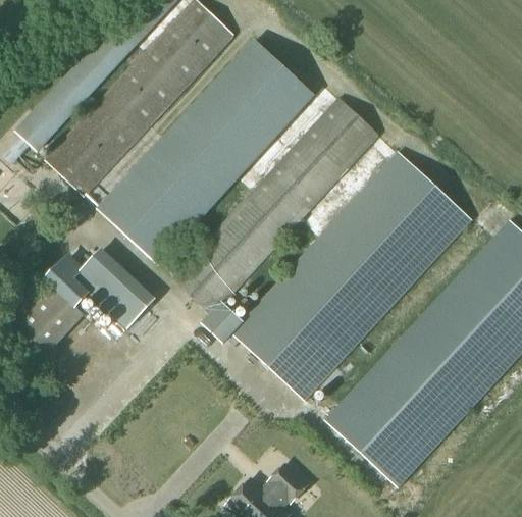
[(37,151),(177,0),(133,0),(13,128),(37,151)]
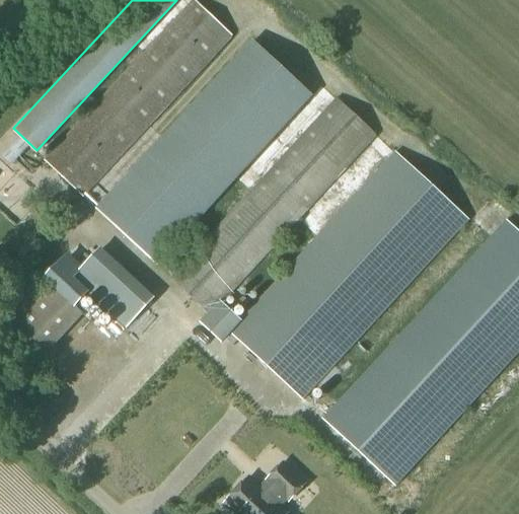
[(82,192),(231,31),(198,0),(192,0),(46,158),(82,192)]
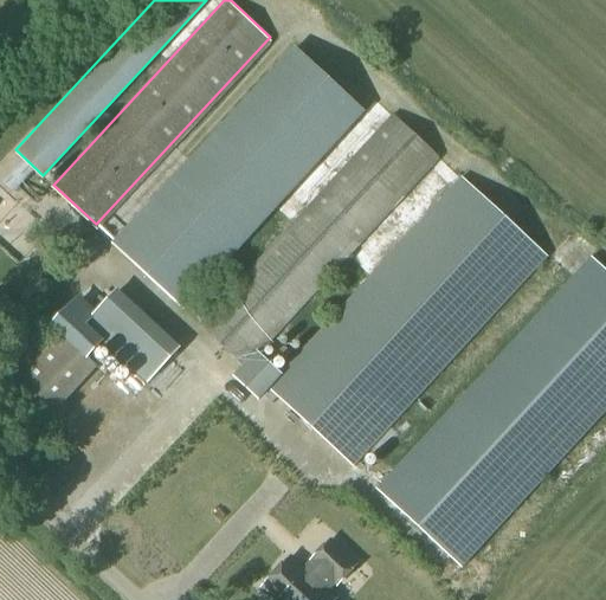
[(359,102),(294,42),(110,240),(184,308),(268,214),(279,225),(382,114),(380,103),(367,92),(359,102)]
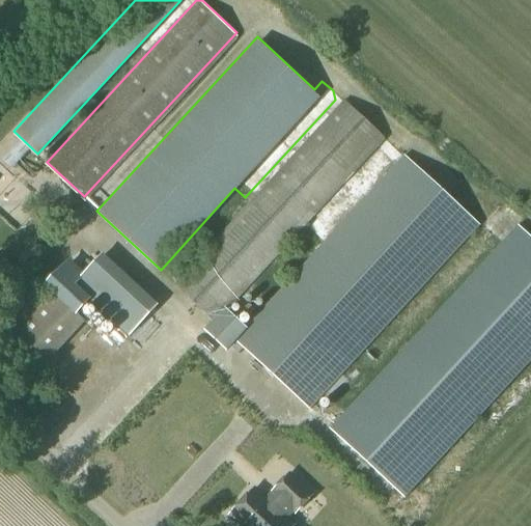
[(246,325),(227,307),(385,136),(344,99),(175,281),(214,317),(204,327),(226,347),(235,337),(310,406),(478,222),(402,151),(246,325)]
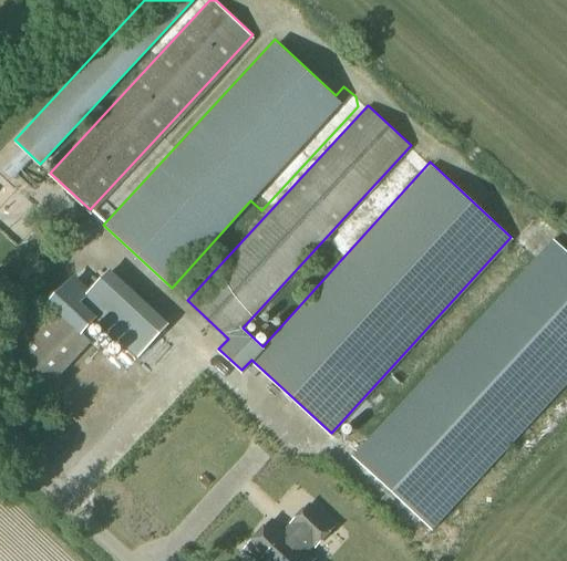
[(0,257),(0,259),(3,263),(20,279),(57,239),(34,219),(0,257)]
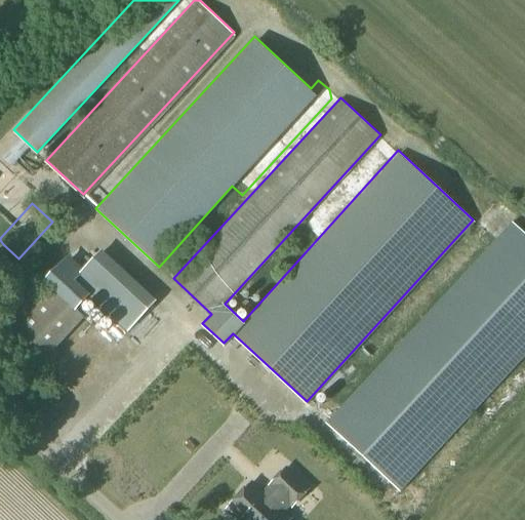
[(524,352),(524,233),(512,221),(327,421),(400,487),(524,352)]
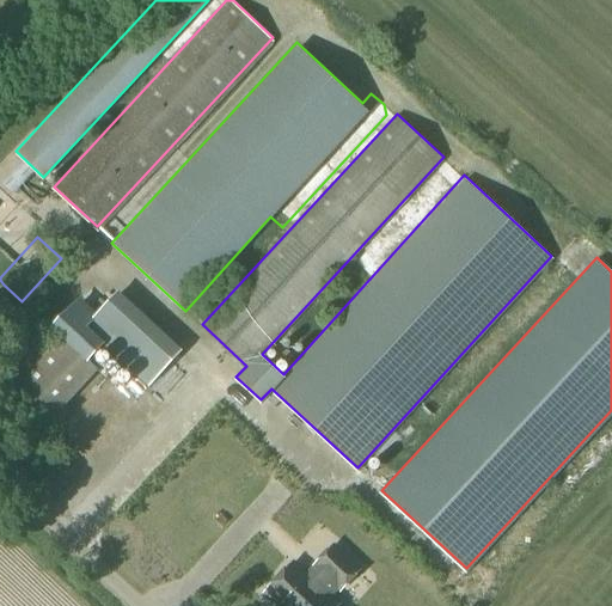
[(2,383),(44,422),(97,366),(86,356),(99,342),(145,384),(178,348),(115,288),(93,311),(75,295),(47,326),(50,330),(2,383)]
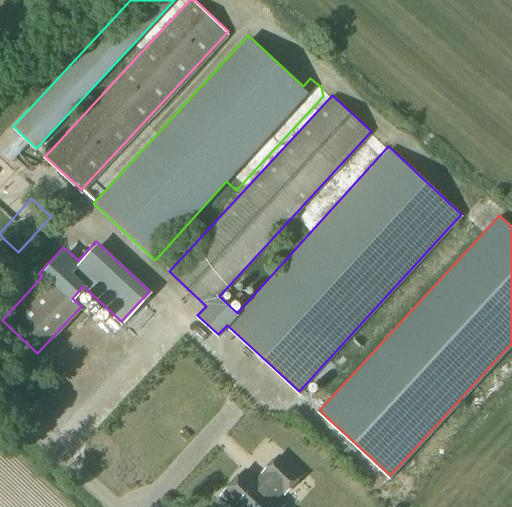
[(186,438),(191,432),(185,426),(180,432),(186,438)]
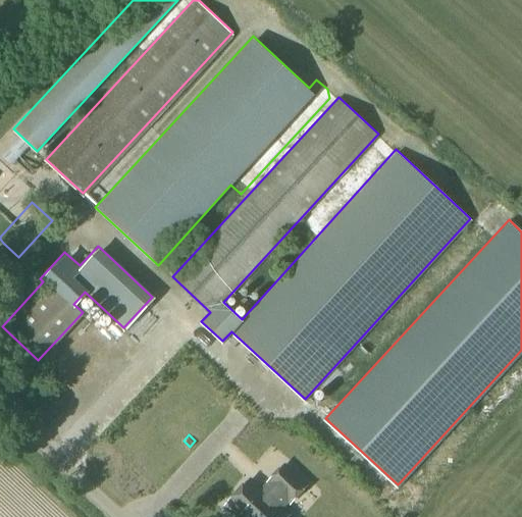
[(235,516),(284,516),(289,513),(281,506),(286,501),(289,503),(307,482),(283,461),(260,485),(249,475),(222,504),(228,510),(227,510),(235,516)]
